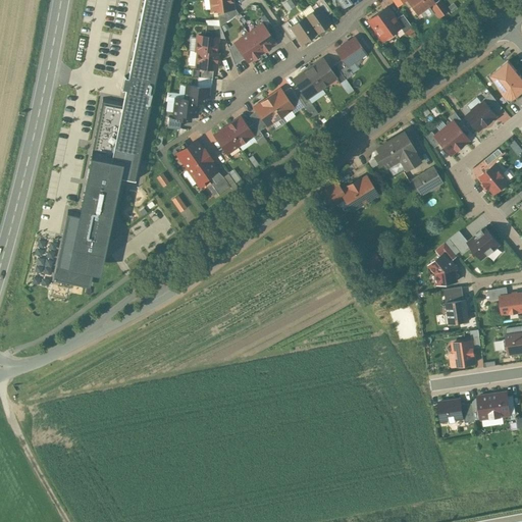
[(77,216),(67,214),(53,280),(90,288),(93,273),(99,274),(119,176),(135,179),(171,0),(145,0),(122,106),(103,102),(92,156),(91,156),(77,216)]
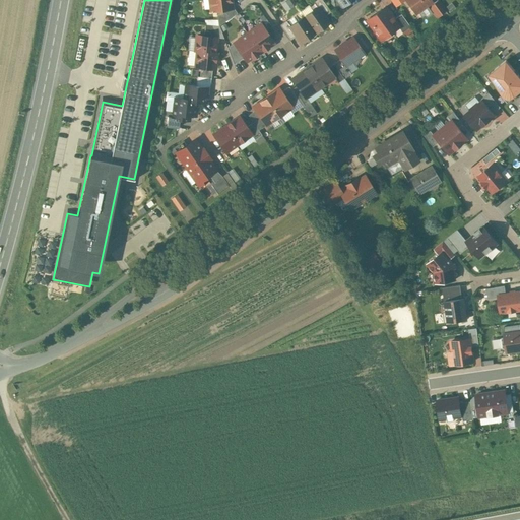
[(231,0),(208,0),(210,11),(232,8),(231,0)]
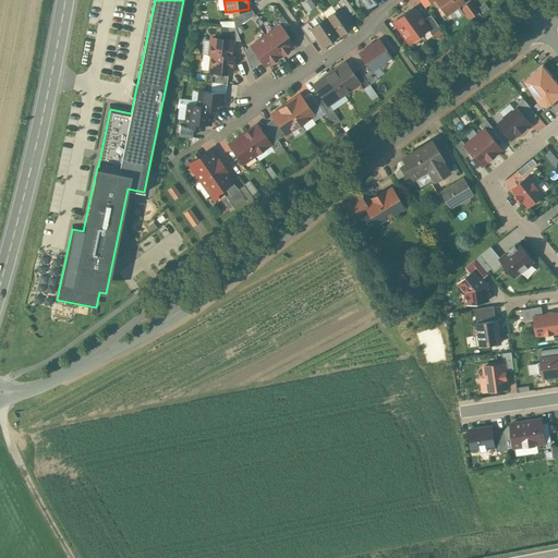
[(354,12),(344,0),(338,0),(336,1),(340,8),(341,8),(348,17),(354,12)]
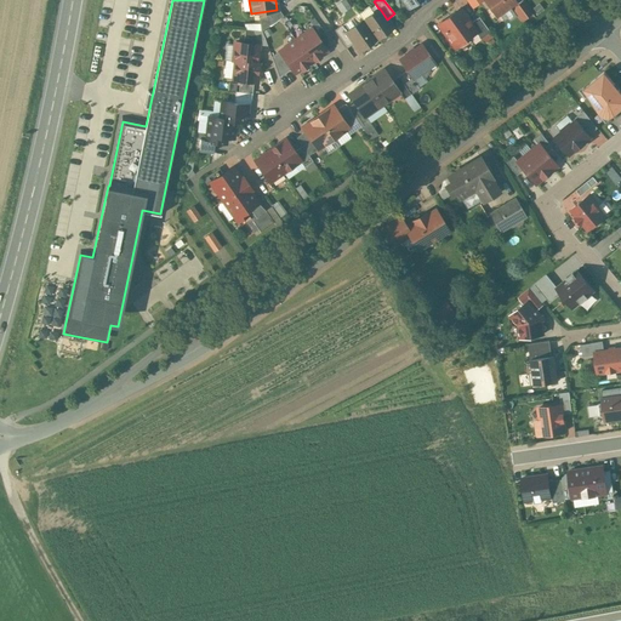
[(484,0),(496,16),(514,3),(513,0),(484,0)]
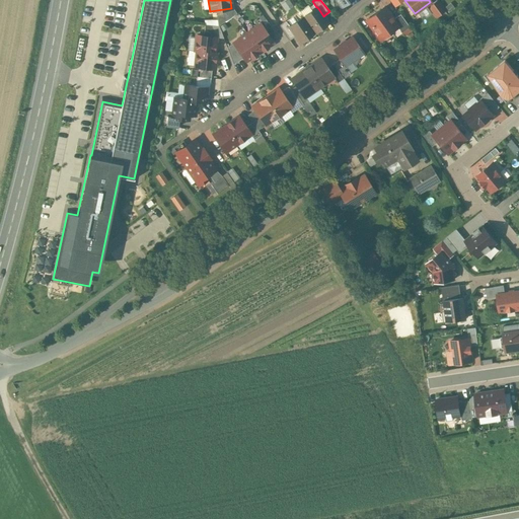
[(437,1),(431,5),(430,8),(436,16),(444,10),(437,1)]
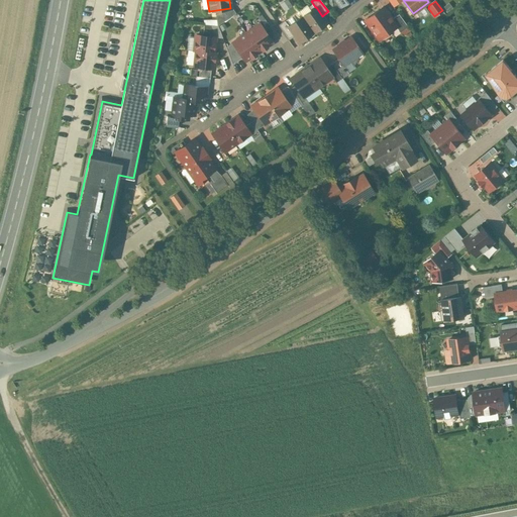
[(322,16),(316,7),(315,7),(302,16),(313,32),(327,22),(322,16)]
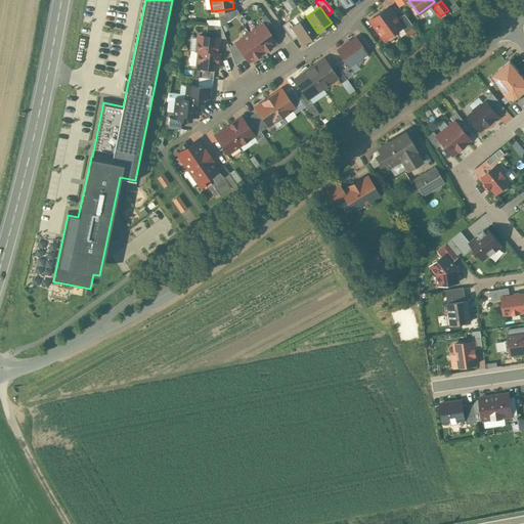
[(387,7),(379,13),(392,33),(400,27),(401,27),(396,19),(393,15),(391,15),(390,13),(389,12),(390,11),(387,7)]
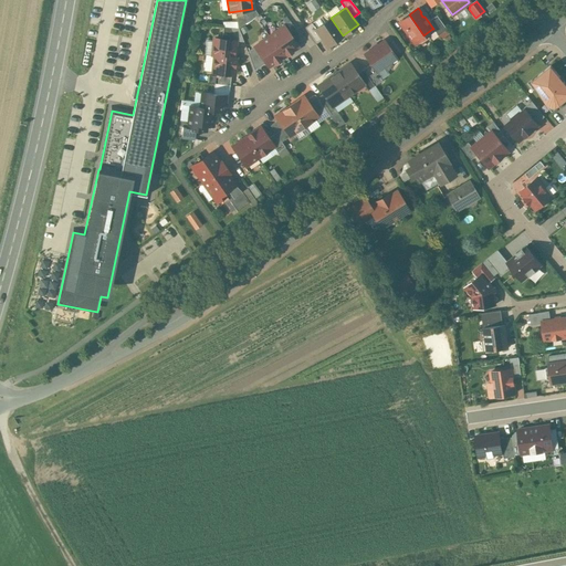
[(423,35),(409,14),(399,22),(405,31),(413,42),(423,35)]
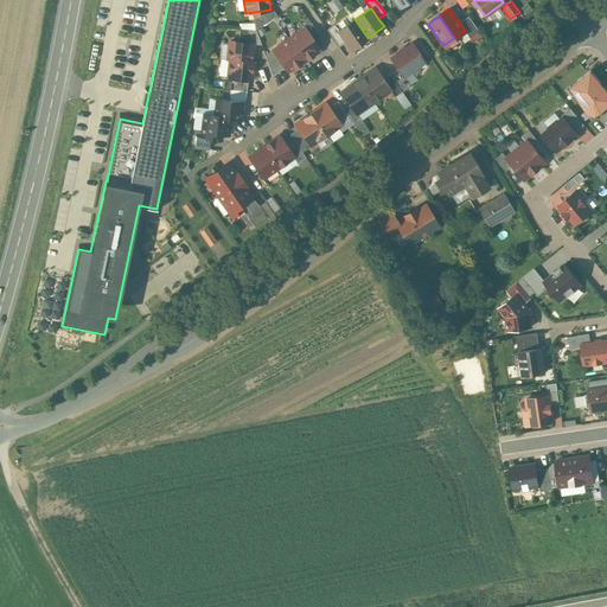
[(478,31),(467,17),(459,23),(465,31),(464,31),(470,38),(478,31)]
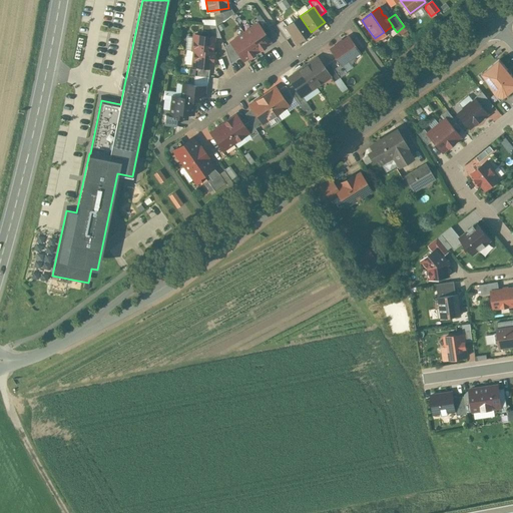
[(286,26),(292,35),(297,42),(311,32),(300,16),(286,26)]
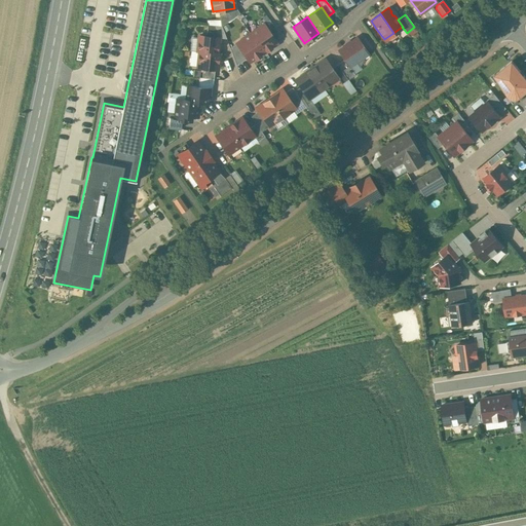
[(293,27),(289,21),(283,26),(293,41),(299,36),(293,27)]
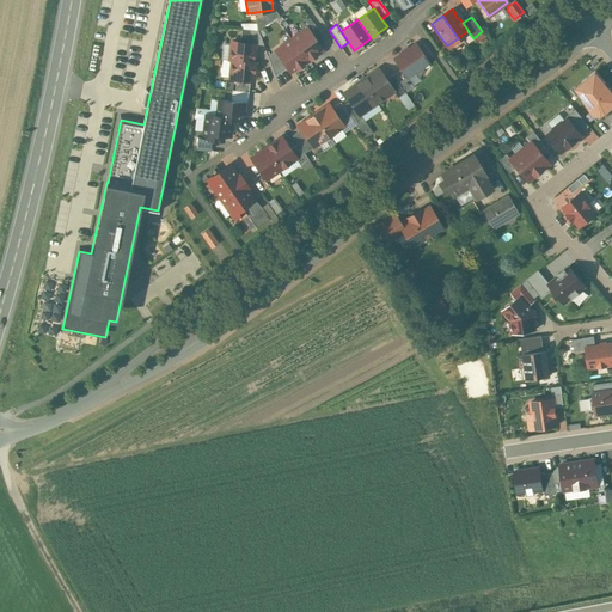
[(257,30),(242,29),(239,42),(255,44),(263,44),(257,30)]
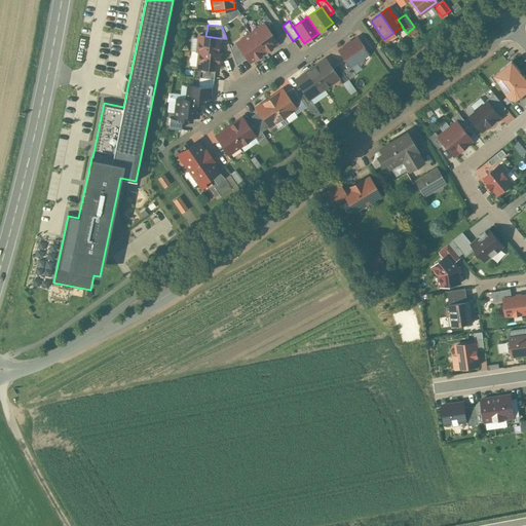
[(263,25),(250,34),(263,52),(266,50),(267,51),(271,48),(270,47),(276,43),(274,40),(269,32),(263,25)]
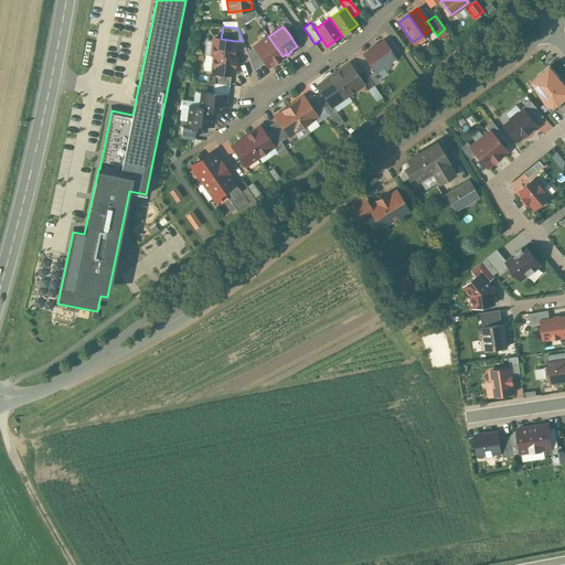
[(290,33),(289,34),(295,43),(301,39),(295,30),(290,33)]
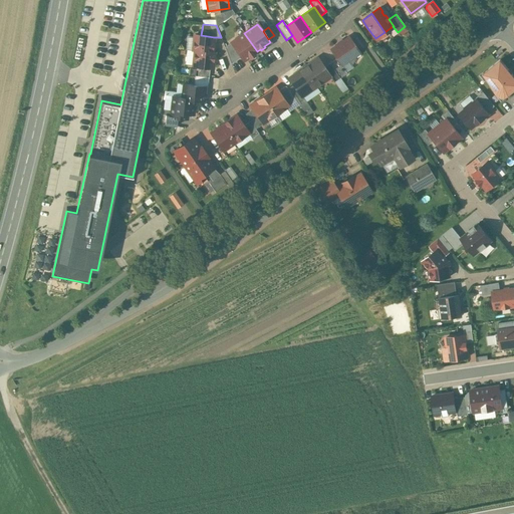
[(244,33),(231,42),(241,56),(243,60),(249,56),(250,57),(254,54),(253,53),(257,51),(244,33)]
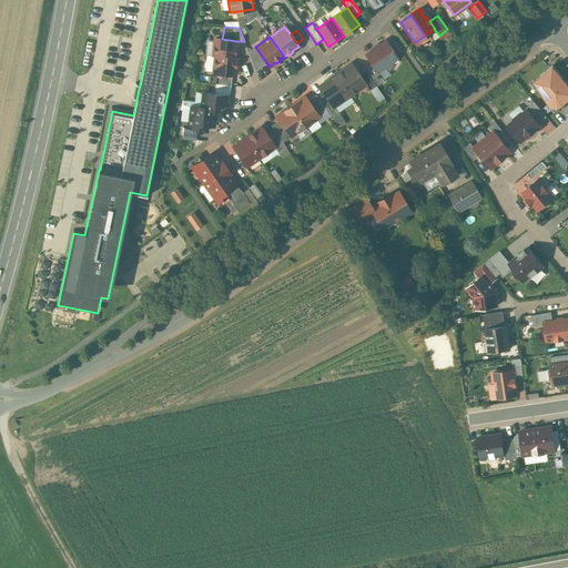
[(222,39),(214,38),(212,56),(214,56),(234,58),(234,57),(236,41),(222,39)]
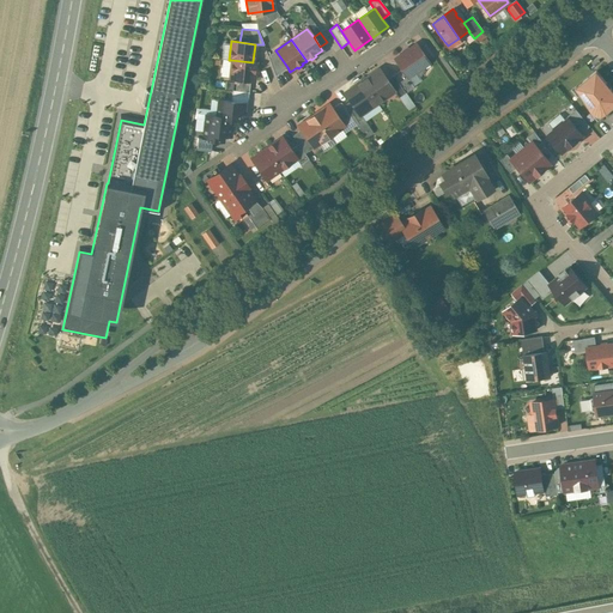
[(416,43),(394,59),(401,70),(407,78),(416,72),(416,73),(423,68),(422,67),(429,62),(416,43)]
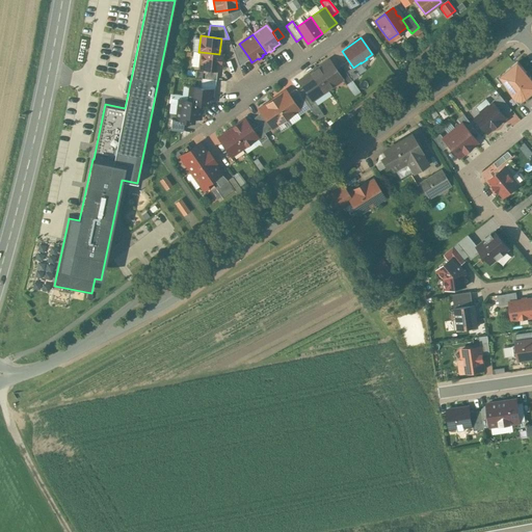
[(249,58),(239,44),(232,48),(238,65),(249,58)]
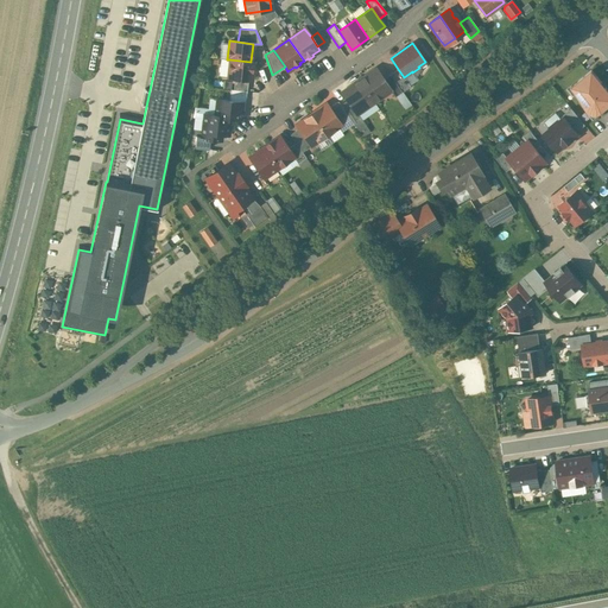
[(251,62),(229,59),(228,77),(247,80),(251,80),(253,62),(251,61),(251,62)]
